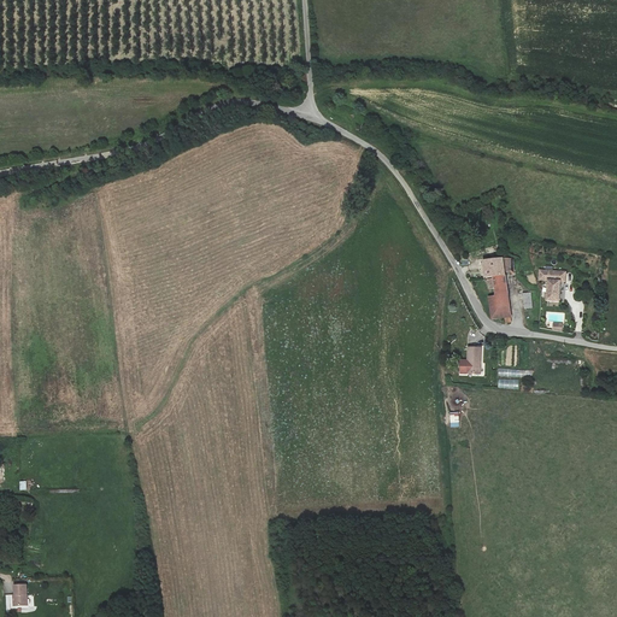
[(505,272),(504,262),(483,264),(486,277),(494,276),(505,275),(505,272)]
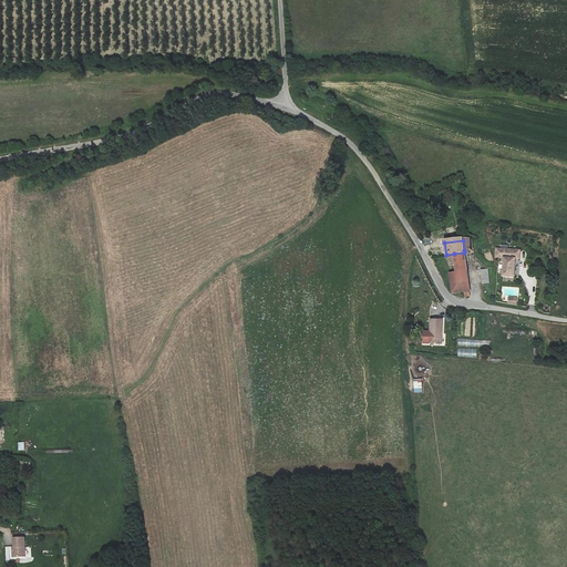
[(467,240),(463,240),(464,250),(471,249),(471,251),(473,250),(473,249),(472,241),(470,240),(467,240)]
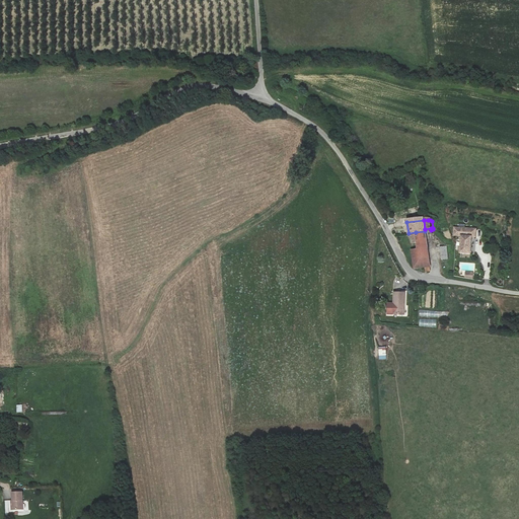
[(476,228),(454,227),(453,235),(461,235),(460,252),(470,253),(471,236),(475,236),(476,228)]
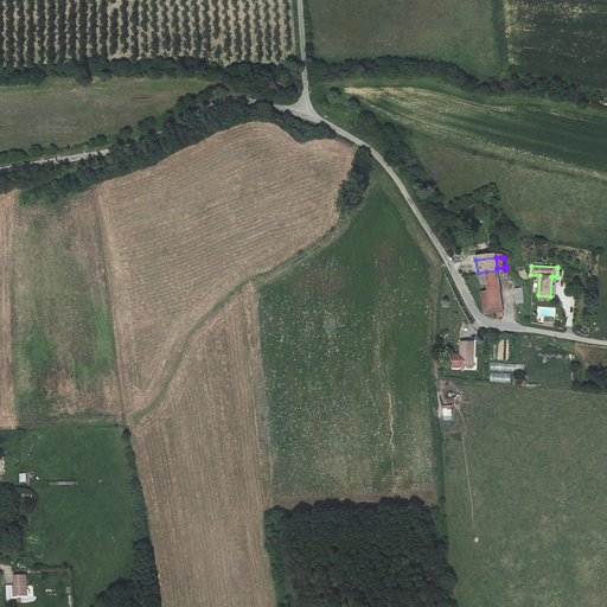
[(497,270),(486,272),(486,274),(479,275),(480,285),(487,285),(487,293),(481,293),(483,307),(502,306),(497,270)]
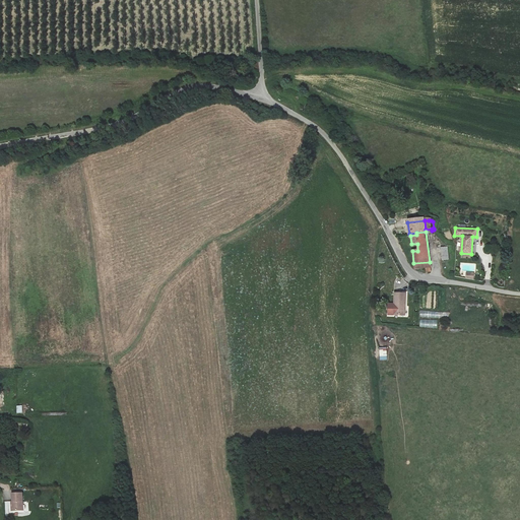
[(430,262),(413,263),(414,268),(414,269),(426,268),(427,272),(430,271),(431,270),(430,262)]
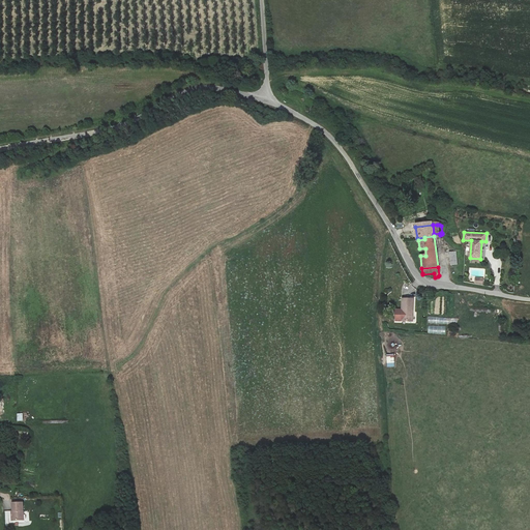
[(413,298),(402,298),(402,310),(395,308),(395,320),(411,321),(412,311),(413,311),(413,298)]
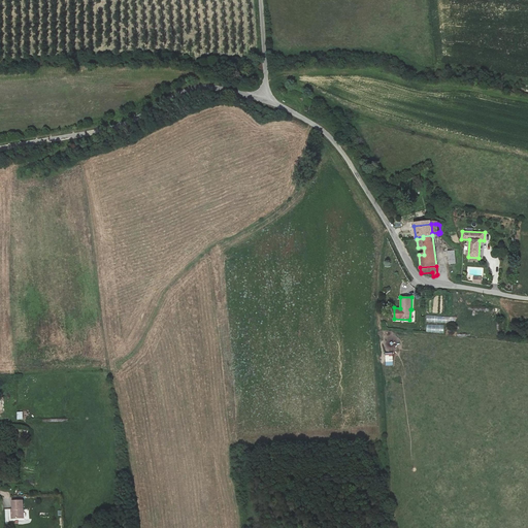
[(457,317),(426,315),(426,322),(457,324),(457,317)]
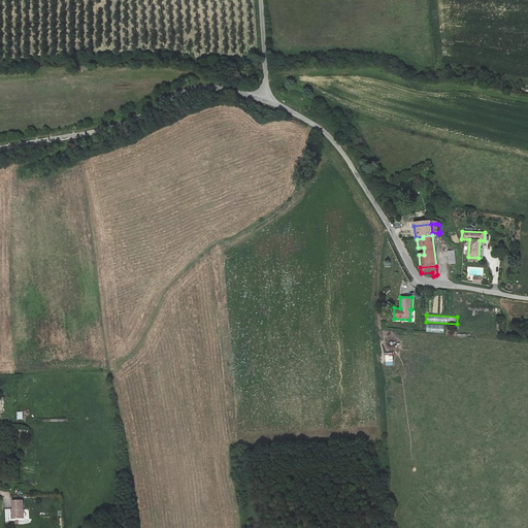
[(444,326),(427,324),(426,332),(443,333),(444,326)]
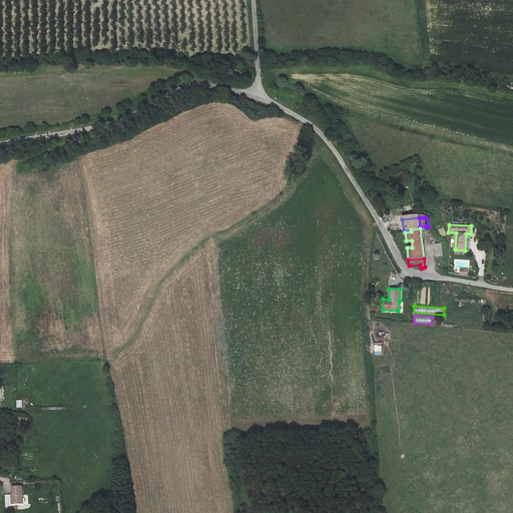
[(22,486),(11,486),(12,503),(22,503),(22,486)]
